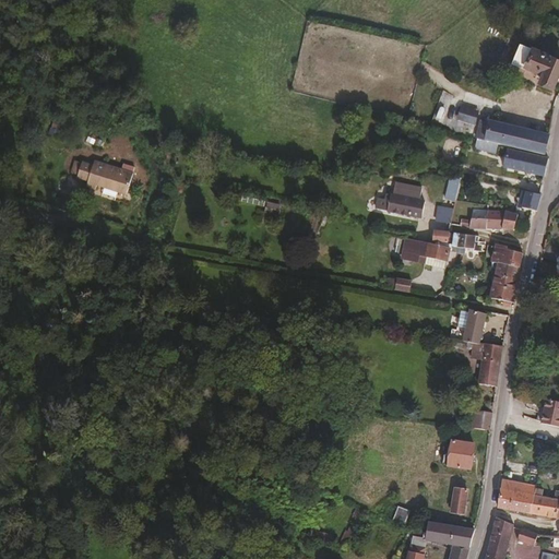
[(552,87),(558,70),(558,60),(518,44),(510,63),(524,70),(526,68),(543,74),(539,82),(552,87)]
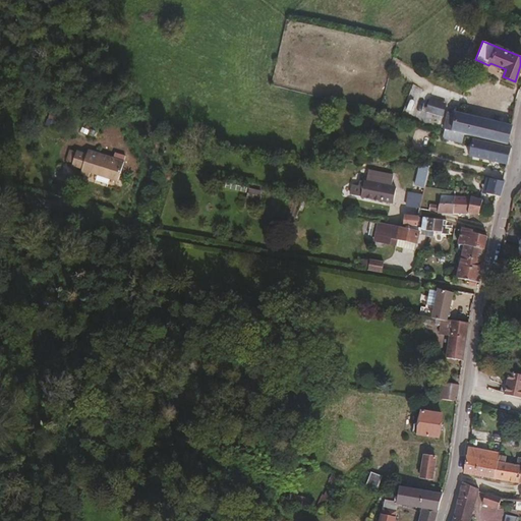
[(443,117),(447,104),(429,99),(425,112),(443,117)]
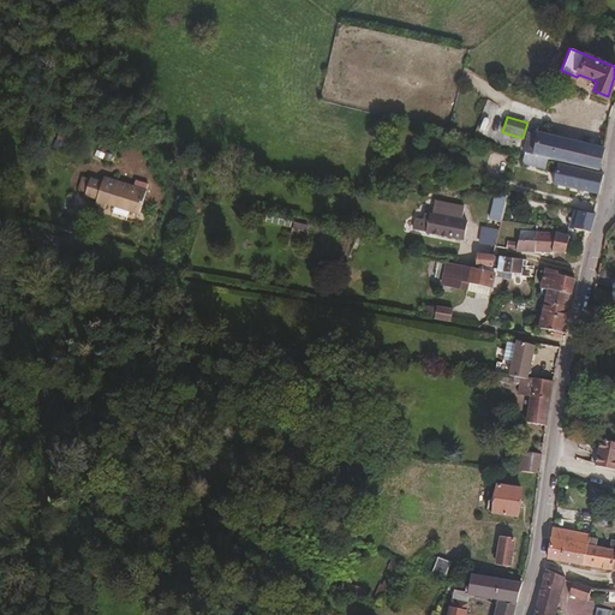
[(598,172),(602,151),(538,136),(533,156),(550,160),(559,162),(598,172)]
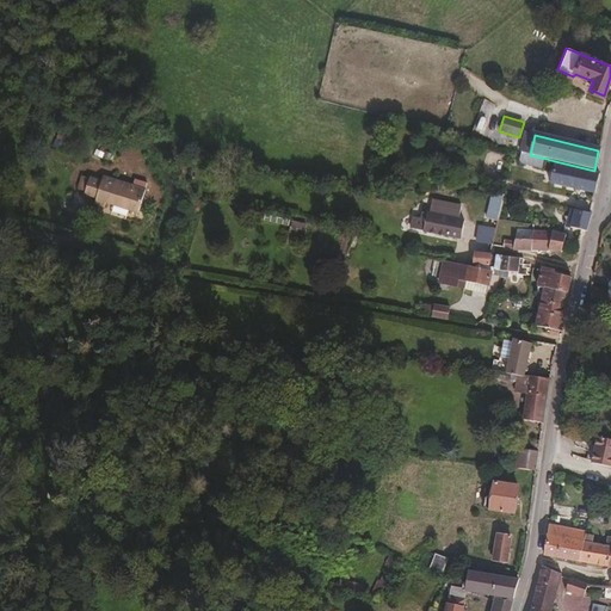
[(545,167),(547,159),(530,155),(526,154),(524,161),(545,167)]
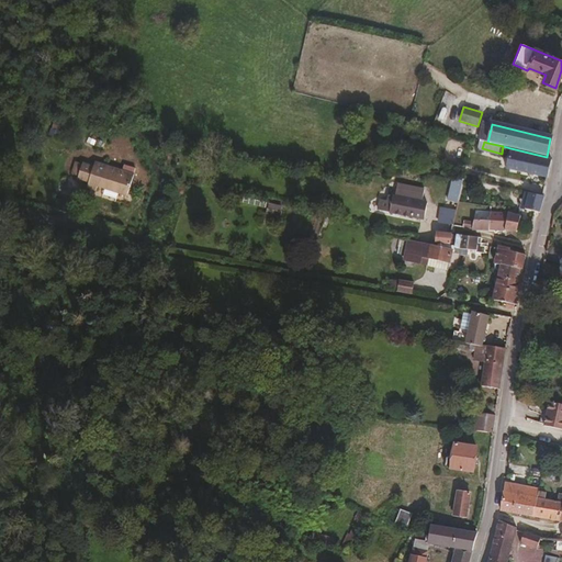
[(547,179),(550,160),(509,150),(508,155),(506,168),(547,179)]
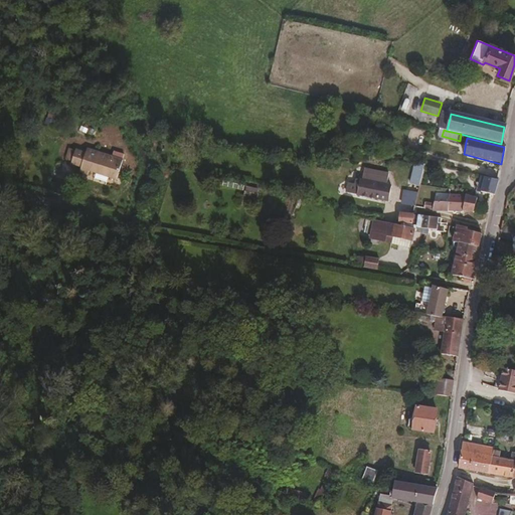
[(99,164),(101,158),(113,163),(115,159),(90,151),(88,154),(77,150),(73,164),(79,166),(81,159),(99,164)]
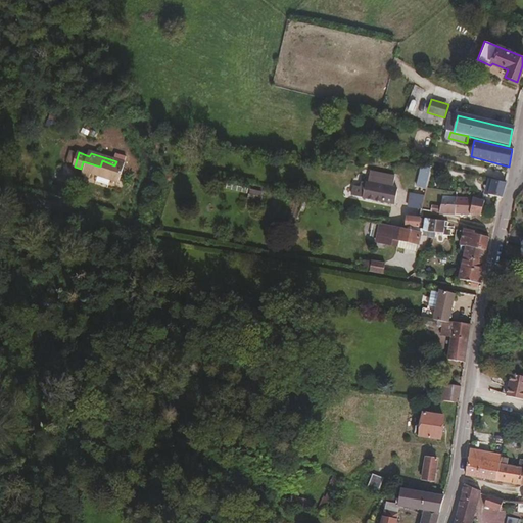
[(120,185),(127,164),(116,161),(114,165),(102,160),(100,167),(83,161),(81,169),(84,170),(83,176),(91,179),(92,176),(120,185)]
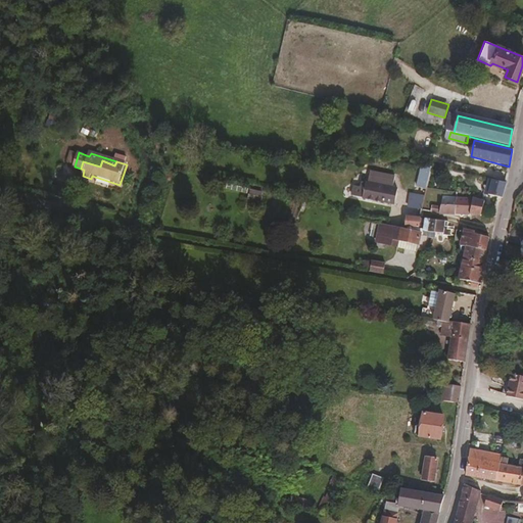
[(425,188),(430,167),(421,164),(416,187),(425,188)]
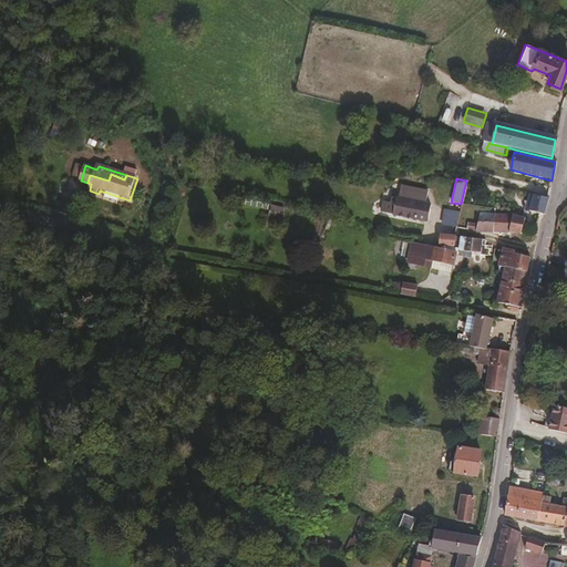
[(517,192),(518,185),(505,182),(503,188),(517,192)]
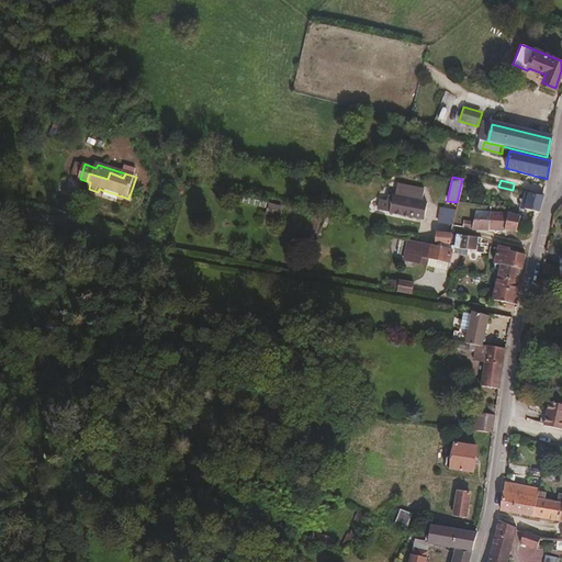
[(420,202),(423,191),(397,186),(396,197),(420,202)]
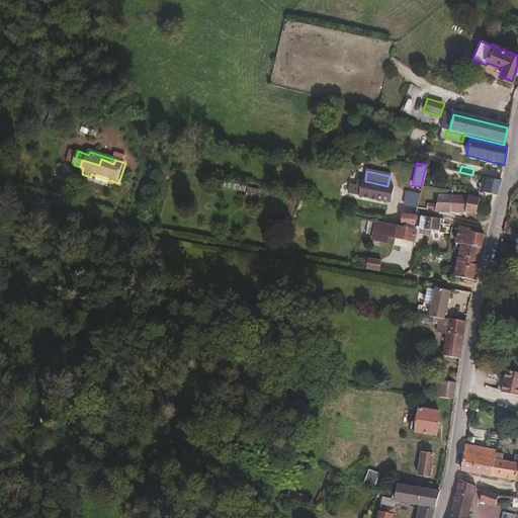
[(497,196),(501,181),(487,178),(484,193),(497,196)]
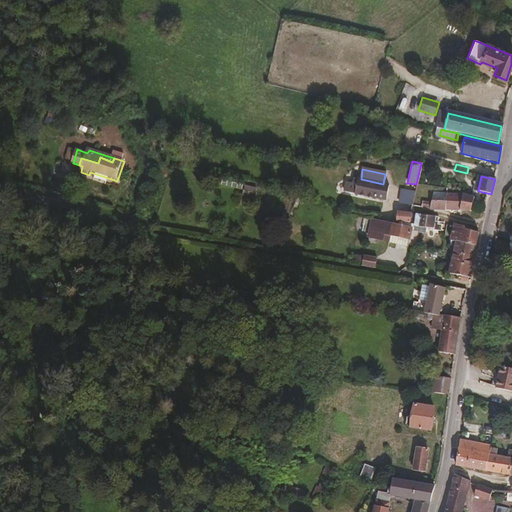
[(385,199),(389,185),(383,184),(361,179),(354,178),(353,183),(356,184),(354,194),(385,199)]
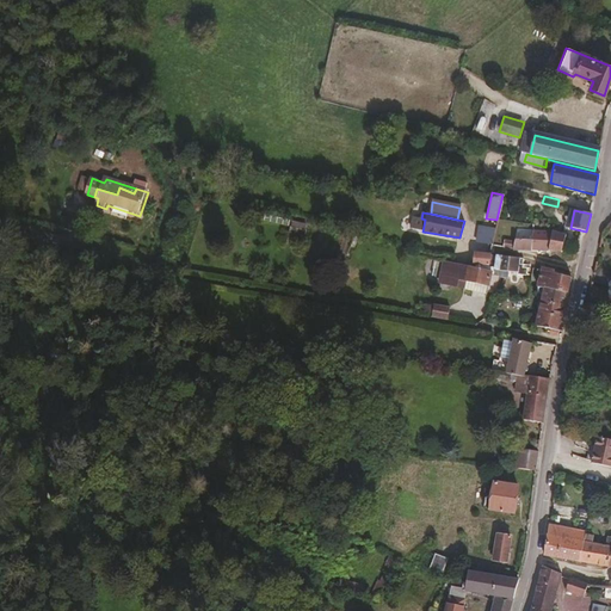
[(561,251),(565,235),(555,233),(556,229),(551,227),(550,233),(547,251),(561,251)]
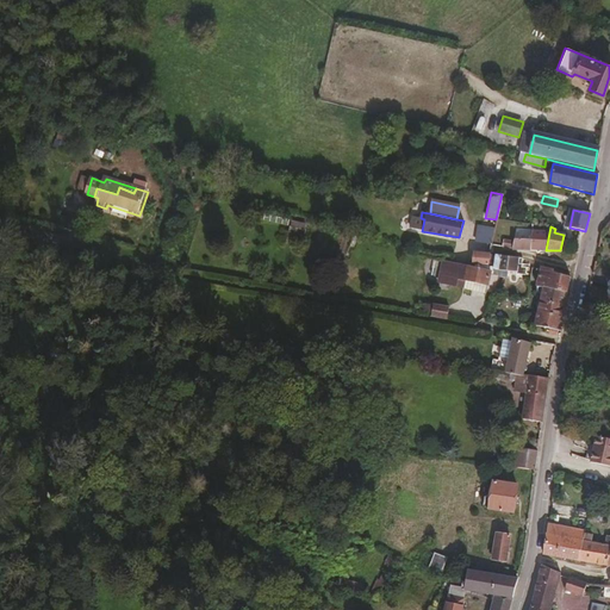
[(546,250),(549,232),(533,230),(531,238),(515,238),(514,243),(509,242),(508,248),(510,249),(546,250)]
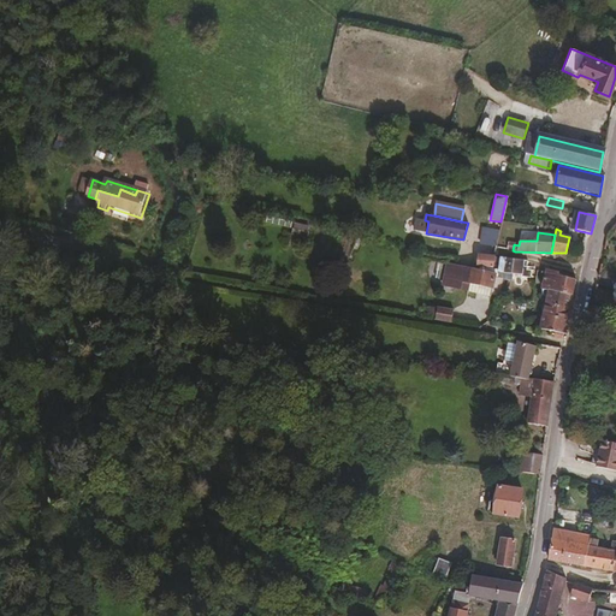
[(492,268),(495,258),(495,256),(478,254),(477,266),(478,267),(479,266),(492,268)]
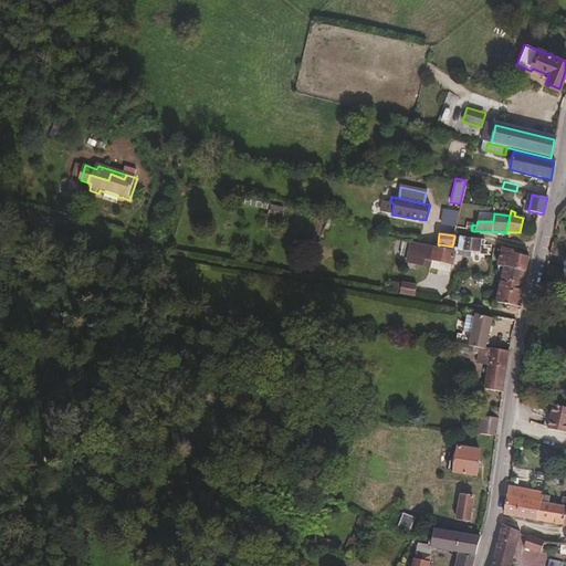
[(483,247),(484,240),(460,237),(459,238),(454,237),(452,247),(458,248),(457,255),(461,255),(461,258),(470,258),(471,252),(479,253),(479,254),(488,255),(489,249),(484,249),(483,247)]
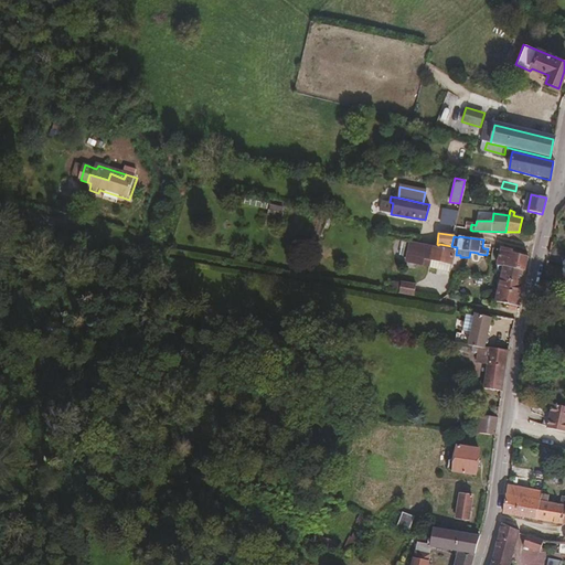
[(454,254),(454,251),(412,242),(406,262),(428,266),(430,259),(451,264),(450,269),(458,272),(460,257),(460,255),(456,255),(454,254)]
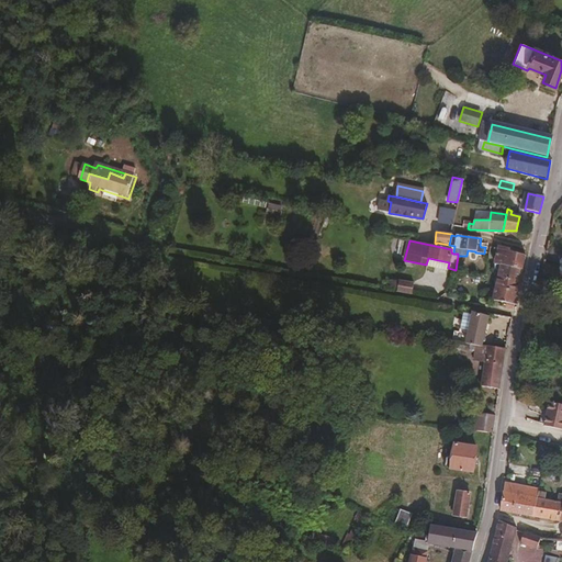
[(521,268),(525,256),(509,251),(509,249),(498,246),(494,265),(501,266),(521,268)]
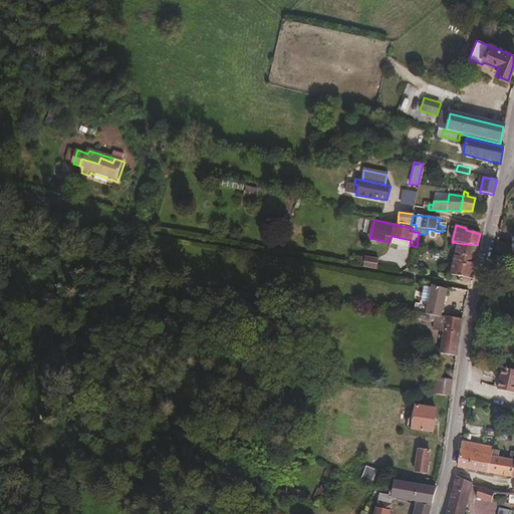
[(471,278),(479,246),(477,245),(458,243),(451,274),(463,277),(470,278),(471,278)]
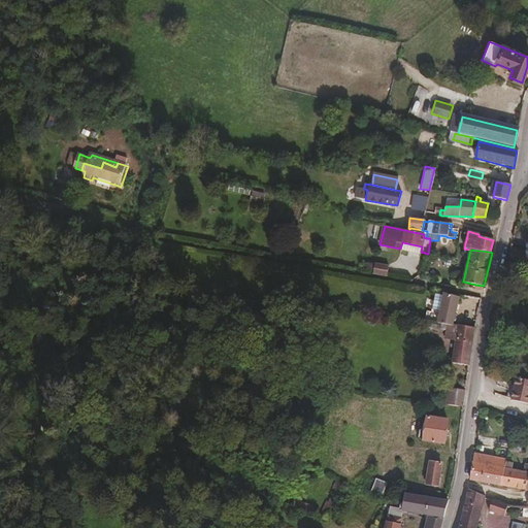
[(387,276),(389,268),(375,264),(373,274),(387,276)]
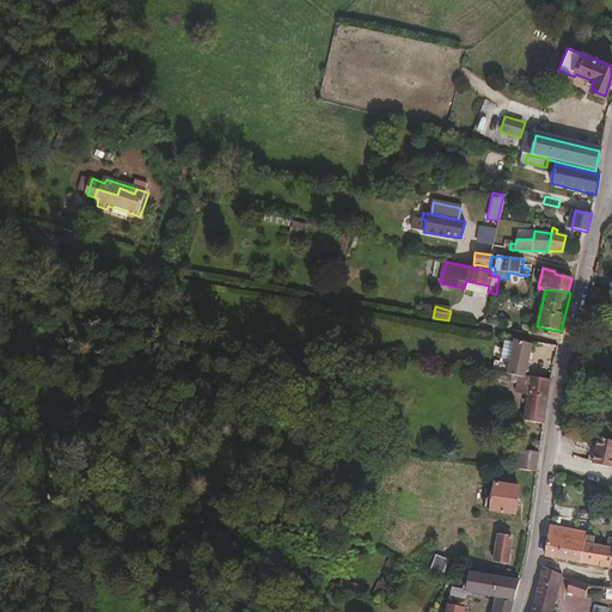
[(530,354),(531,342),(514,337),(512,350),(530,354)]
